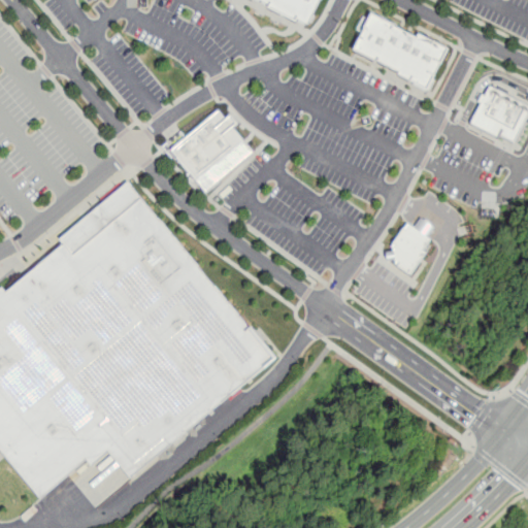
[(321,0),(308,26),(292,18),(257,0),(321,0)]
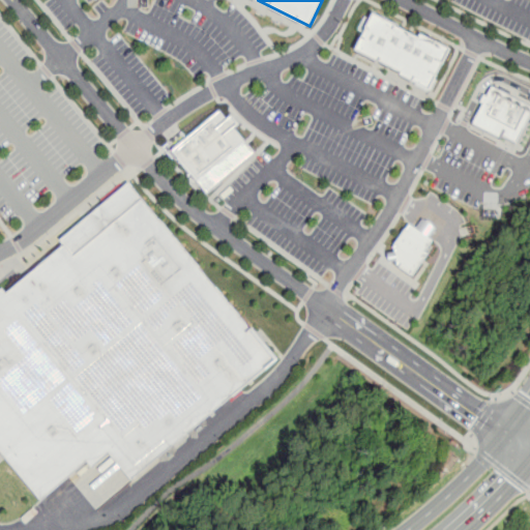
[(374,15),(418,37),(421,32),(452,48),(431,92),(398,76),(400,71),(355,49),(363,31),(359,29),(365,17),(371,20),(374,15)]
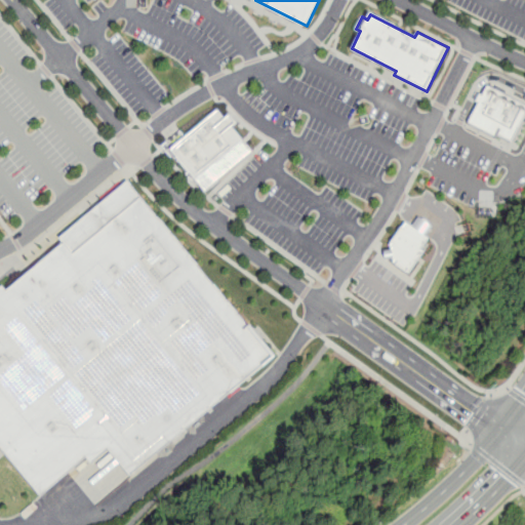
[(487,85),(524,104),(524,114),(511,142),(497,133),(495,136),(468,122),(487,85)]
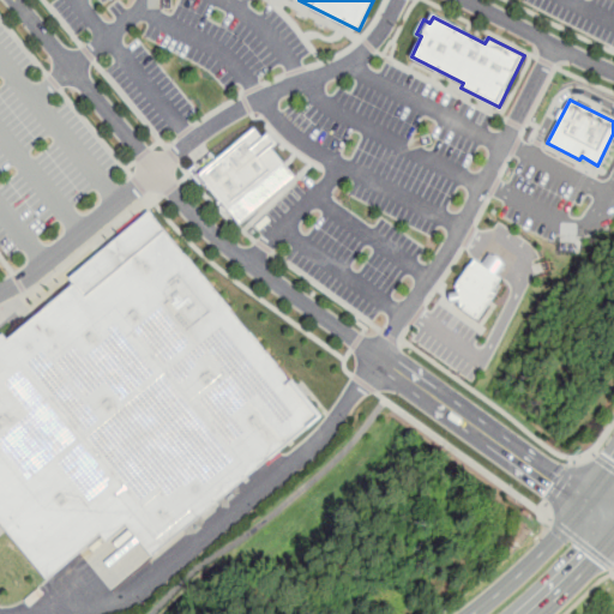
[(254,128),(264,139),(269,134),(275,142),(269,146),(294,176),(240,222),(199,174),(254,128)]
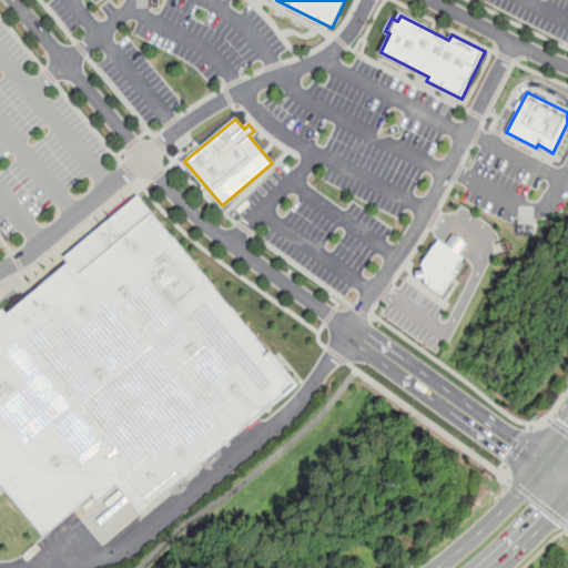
[(300,385),(143,517),(120,489),(100,506),(92,497),(47,535),(0,479),(0,312),(3,310),(8,315),(71,263),(64,256),(139,193),(300,385)]
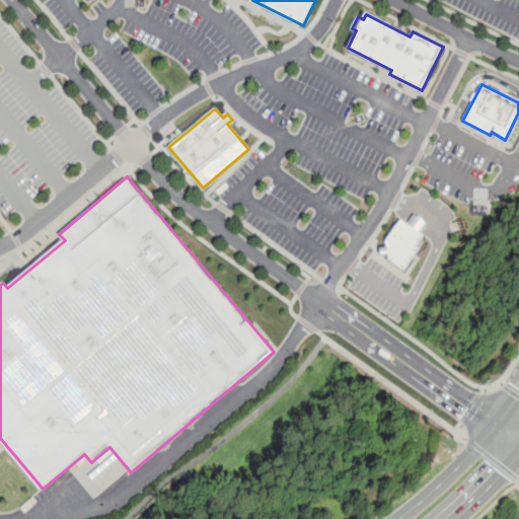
[(391,261),(401,268),(403,266),(404,266),(419,247),(415,245),(423,235),(400,219),(385,242),(387,244),(383,250),(390,255),(388,258),(391,261)]
